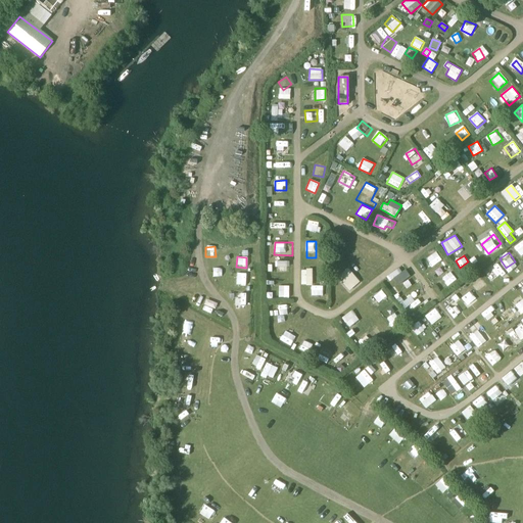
[(275,272),(289,272),(289,260),(275,262),(275,272)]
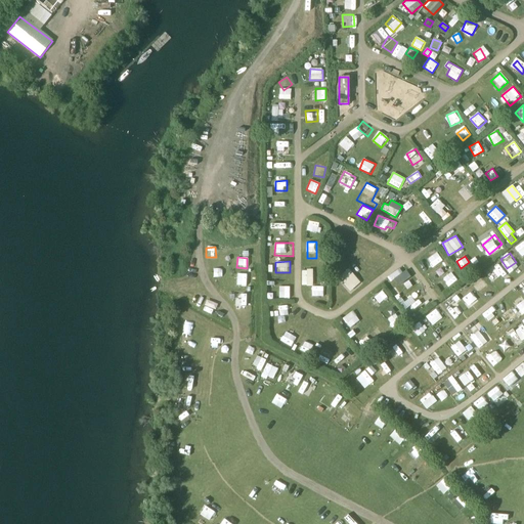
[(485,272),(492,281),(501,274),(493,265),(485,272)]
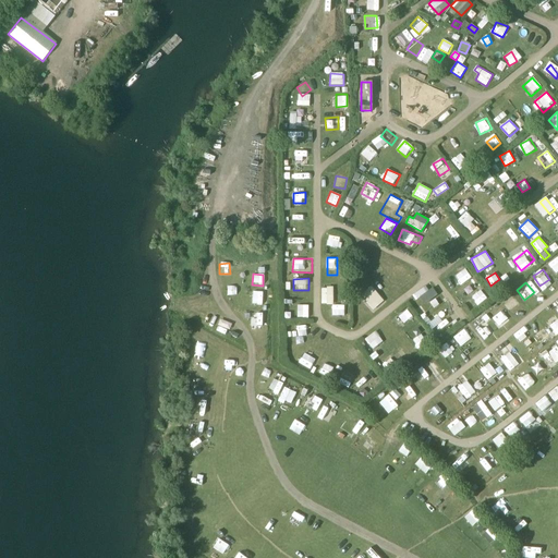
[(431,284),(417,291),(423,303),(436,296),(431,284)]
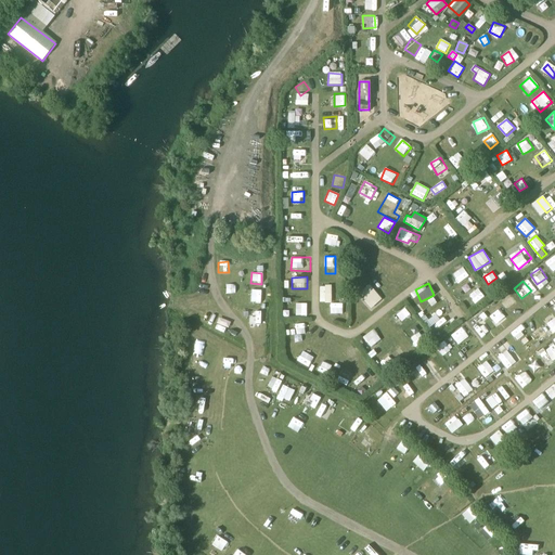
[(382,299),(369,285),(358,296),(371,309),(382,299)]
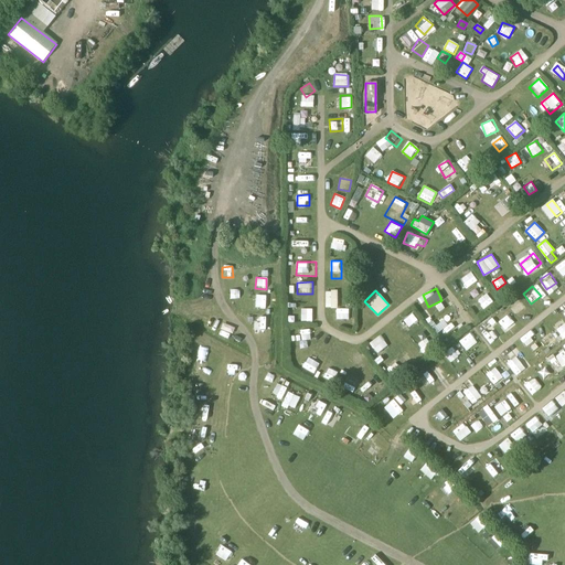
[(324,291),(324,307),(338,308),(338,291),(324,291)]
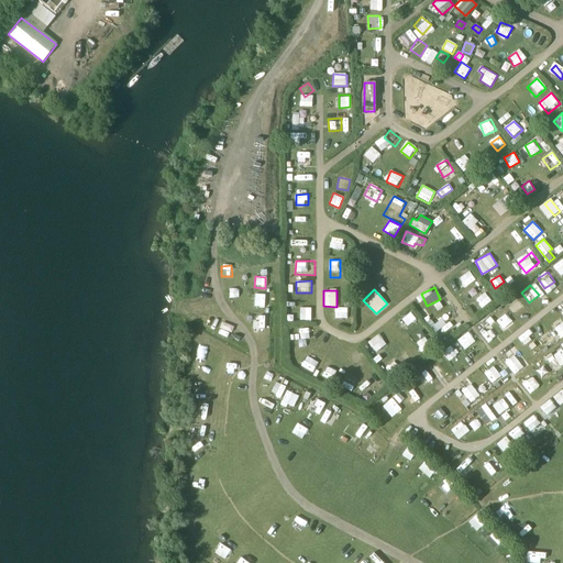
[(485,290),(476,297),(483,307),(492,300),(485,290)]
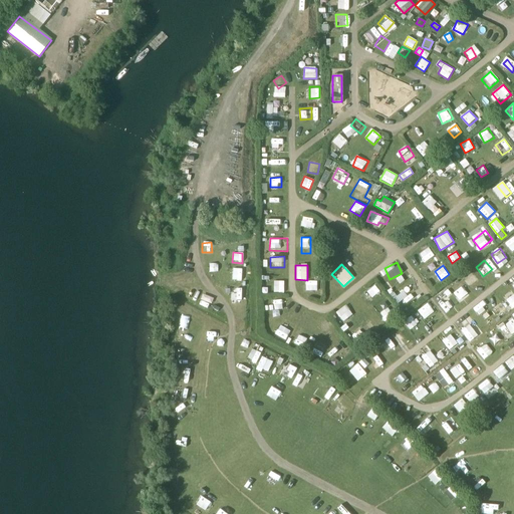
[(232,280),(242,280),(243,269),(233,268),(232,280)]
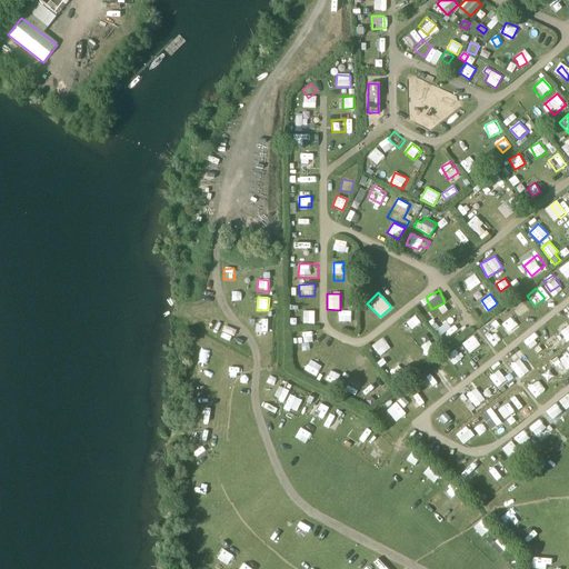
[(520,301),(512,308),(520,317),(528,310),(520,301)]
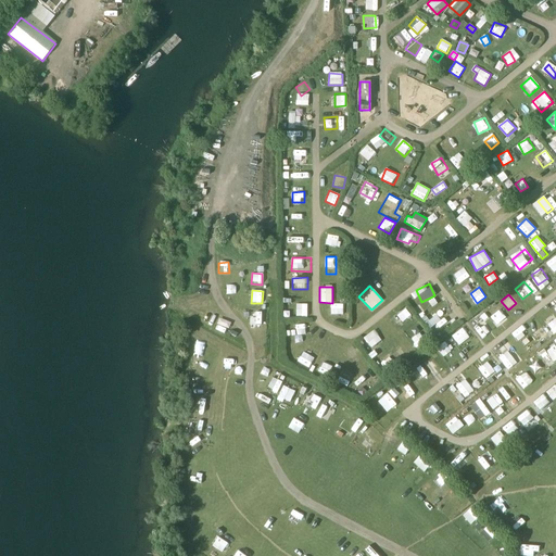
[(312,302),(294,302),(295,317),(313,316),(312,302)]
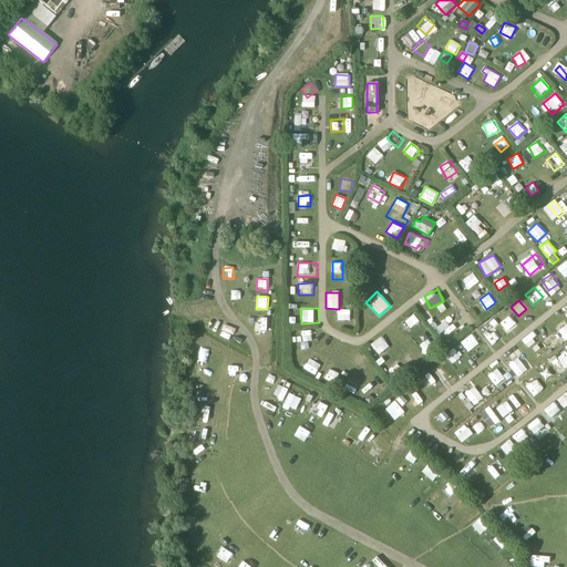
[(505,322),(514,315),(508,308),(498,316),(505,322)]
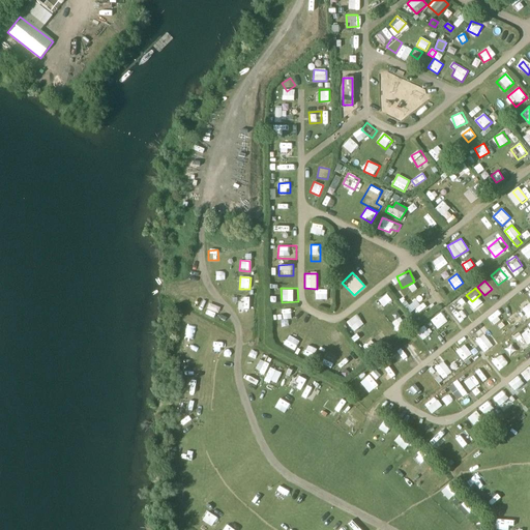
[(491,292),(486,296),(490,301),(495,297),(491,292)]
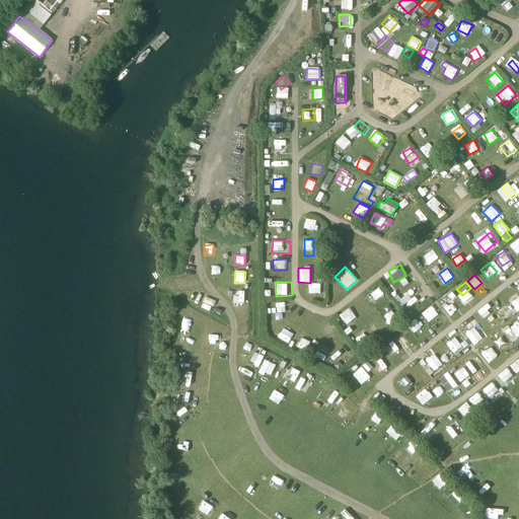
[(370,292),(375,300),(383,295),(378,287),(370,292)]
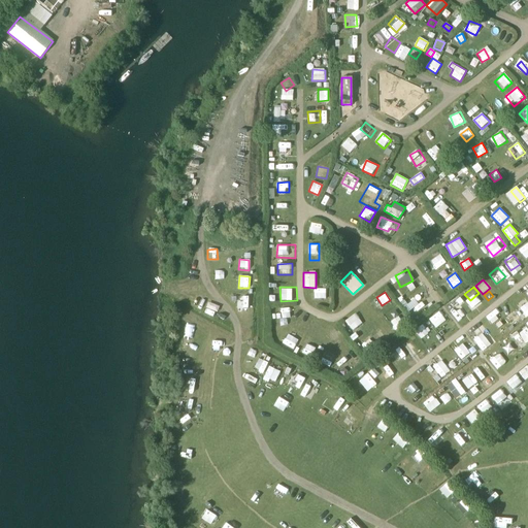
[(236,306),(248,306),(248,293),(237,293),(236,306)]
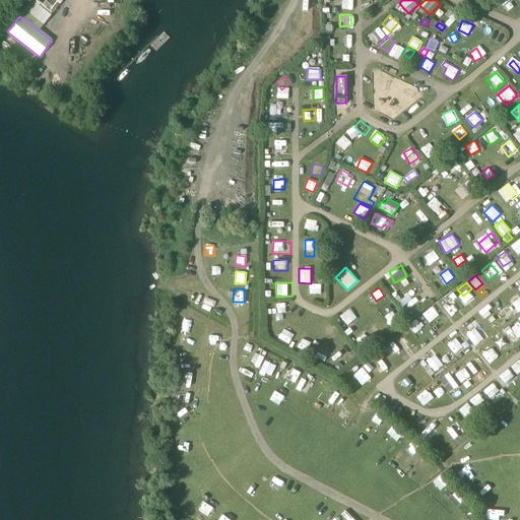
[(318,299),(319,288),(308,288),(308,299),(318,299)]
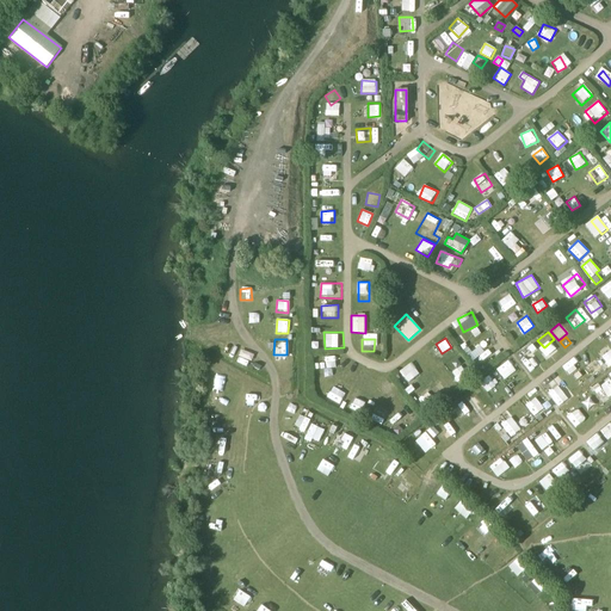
[(471,362),(481,356),(482,359),(495,352),(491,345),(485,349),(482,344),(467,353),(471,362)]
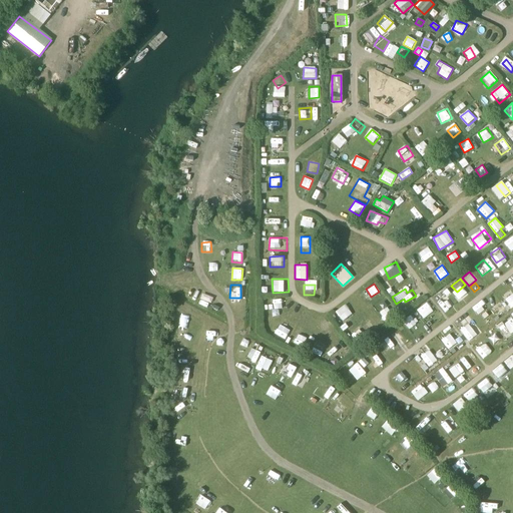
[(512,294),(510,290),(502,296),(512,308),(512,306),(512,294)]
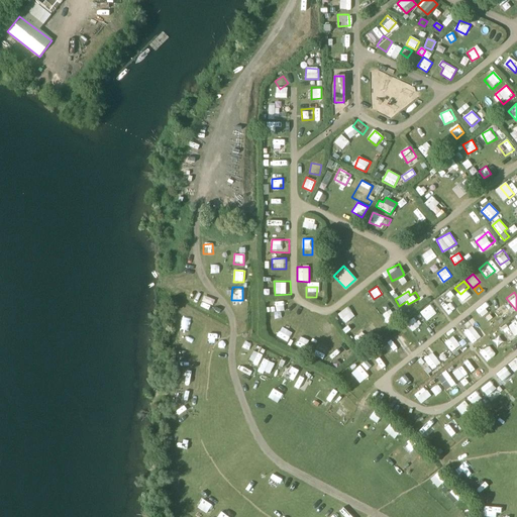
[(489,306),(504,317),(510,308),(495,298),(489,306)]
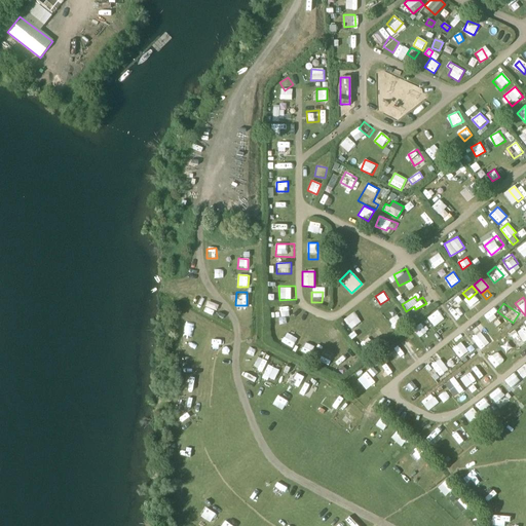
[(293,305),(276,306),(276,316),(293,316),(293,305)]
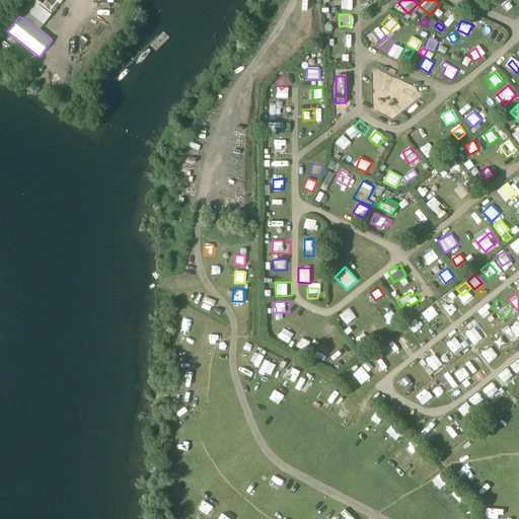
[(429,320),(438,313),(432,305),(423,312),(429,320)]
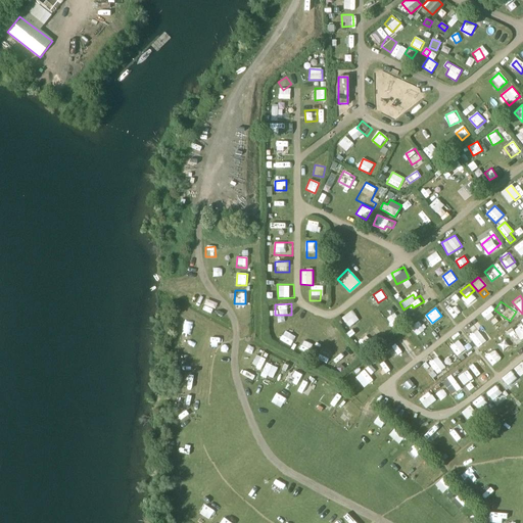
[(347,327),(359,321),(352,311),(342,317),(347,327)]
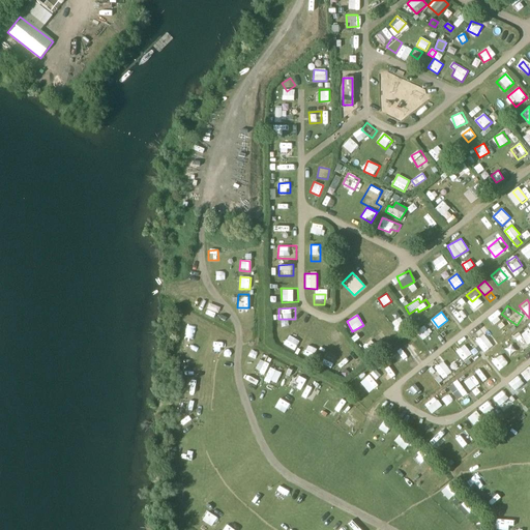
[(415,331),(421,341),(432,333),(425,324),(415,331)]
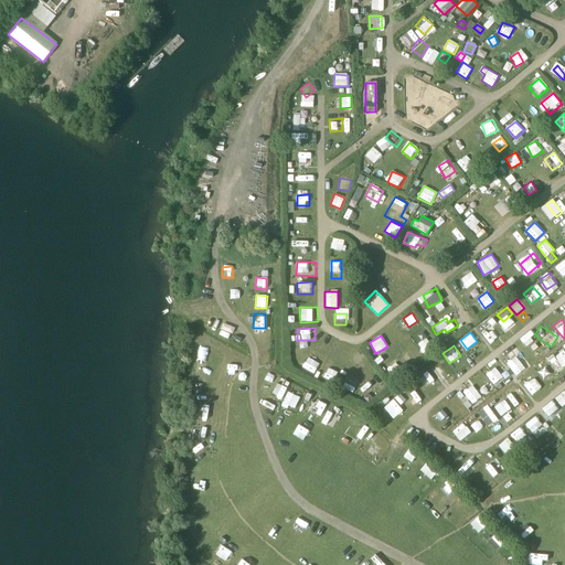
[(550,355),(553,366),(564,361),(564,360),(562,351),(550,355)]
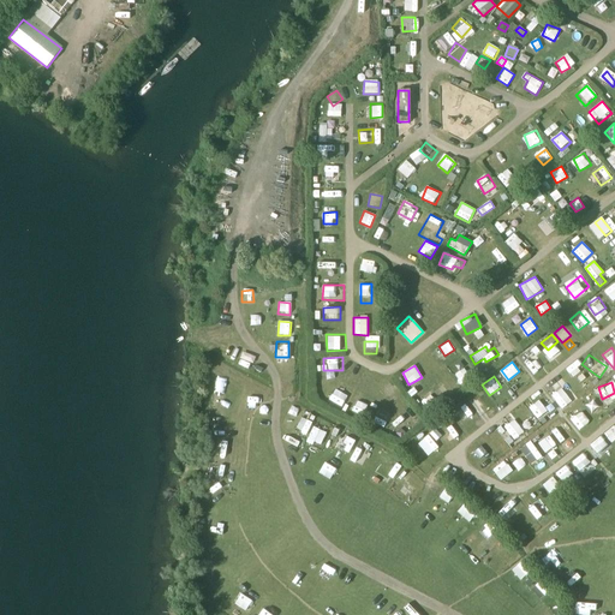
[(561,404),(569,396),(560,384),(551,392),(561,404)]
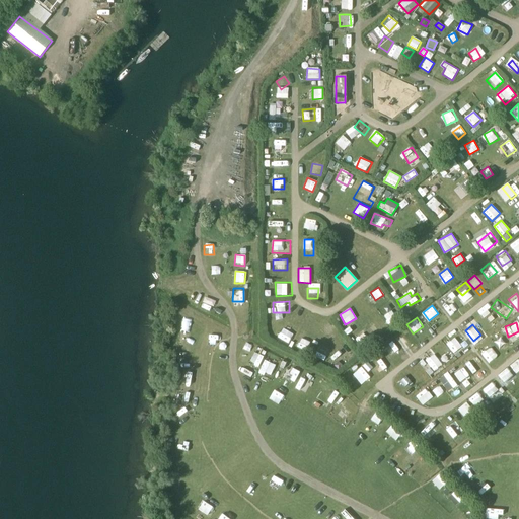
[(278,338),(288,344),(294,335),(283,328),(278,338)]
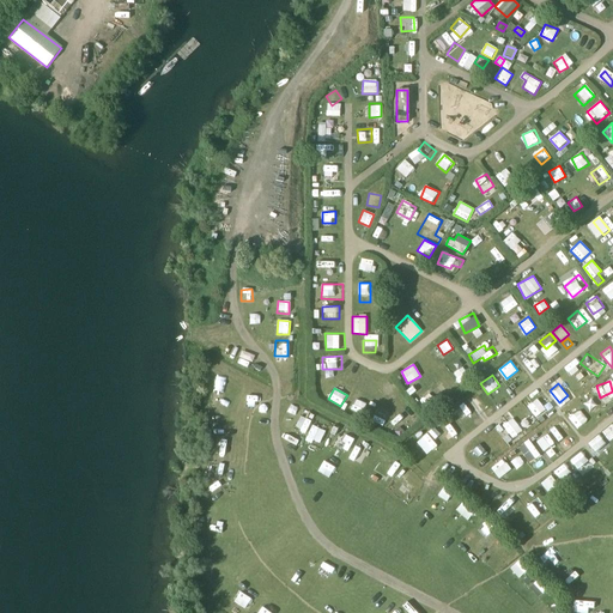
[(363,416),(368,405),(356,399),(351,410),(363,416)]
